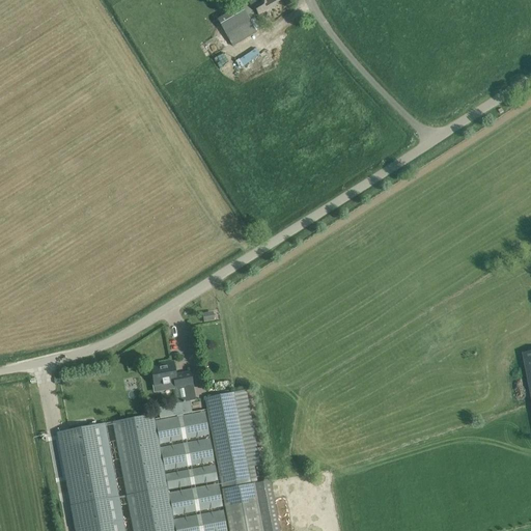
[(251,0),(249,2),(252,7),(253,7),(258,16),(273,6),(272,4),(279,0),(251,0)]
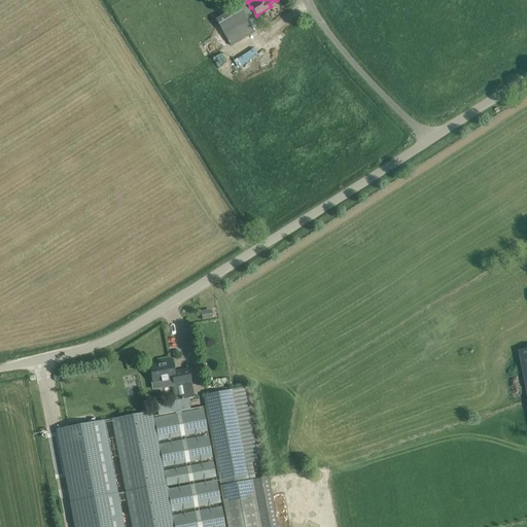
[(246,2),(215,20),(231,45),(254,32),(254,31),(261,27),(257,20),(254,22),(252,18),(254,16),(246,2)]
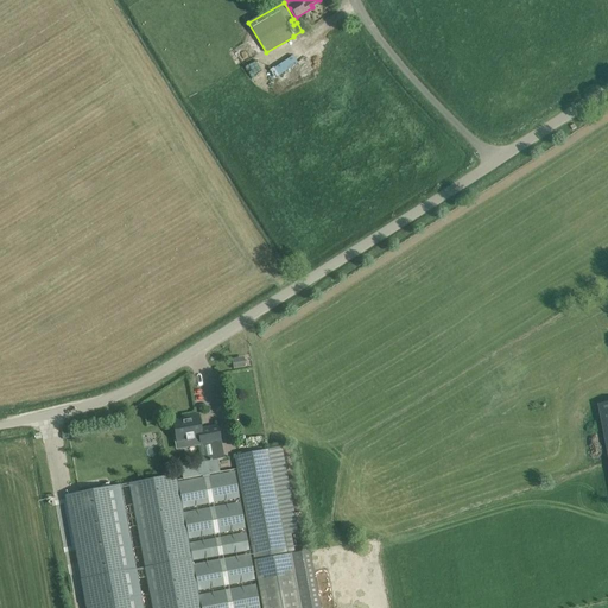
[(274,77),(297,63),(292,55),(270,69),(274,77)]
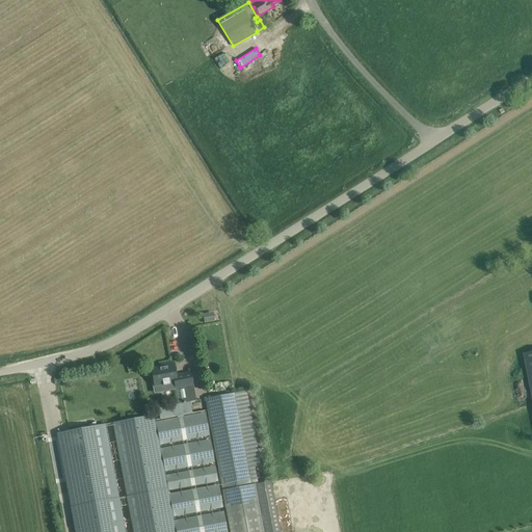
[(202,313),(202,322),(213,321),(213,312),(202,313)]
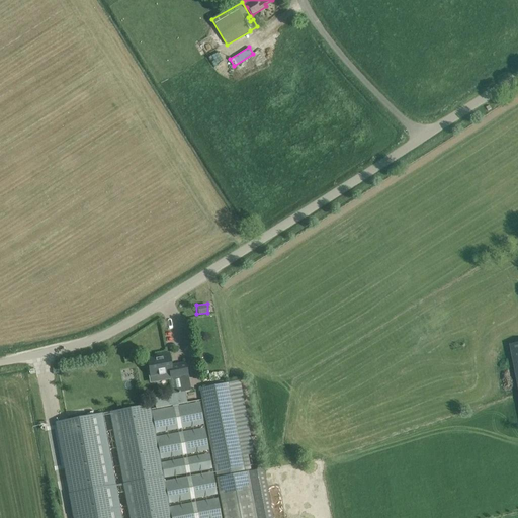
[(206,332),(205,325),(195,327),(196,334),(206,332)]
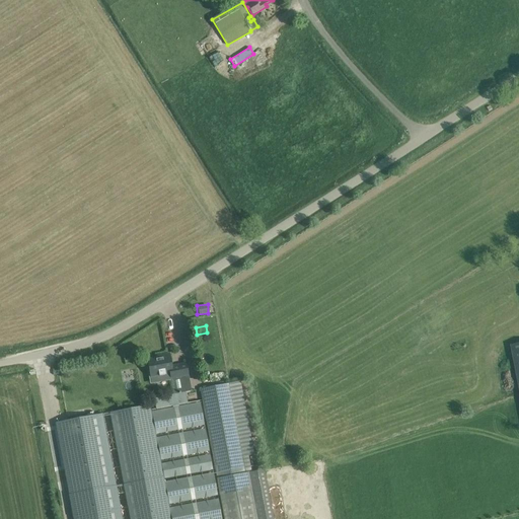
[(518,343),(510,346),(518,390),(518,343)]
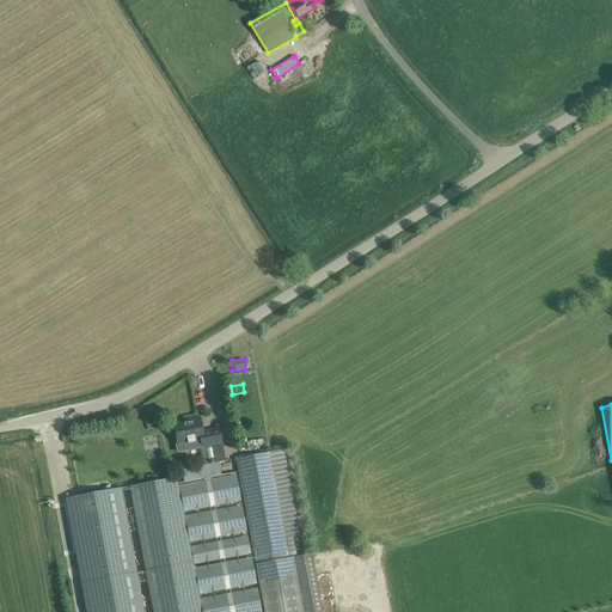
[(204,465),(219,463),(226,461),(224,447),(222,444),(221,441),(219,429),(208,432),(209,435),(203,436),(200,418),(190,420),(190,422),(173,426),(176,438),(178,446),(201,441),(202,447),(204,465)]
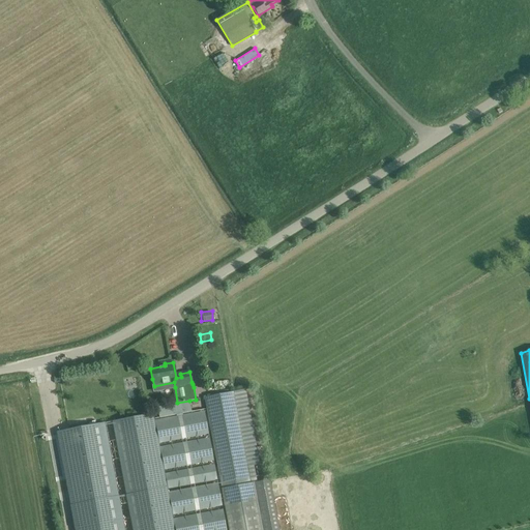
[(278,529),(269,480),(251,483),(234,391),(205,398),(222,490),(229,529),(278,529)]
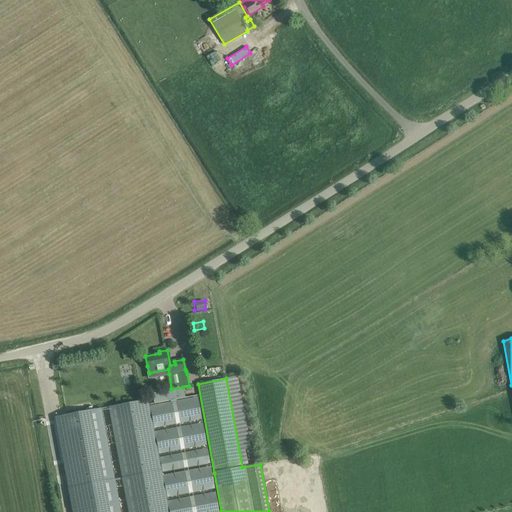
[(152,393),(154,404),(148,405),(147,400),(109,407),(128,511),(218,511),(197,396),(185,398),(183,387),(171,389),(152,393)]
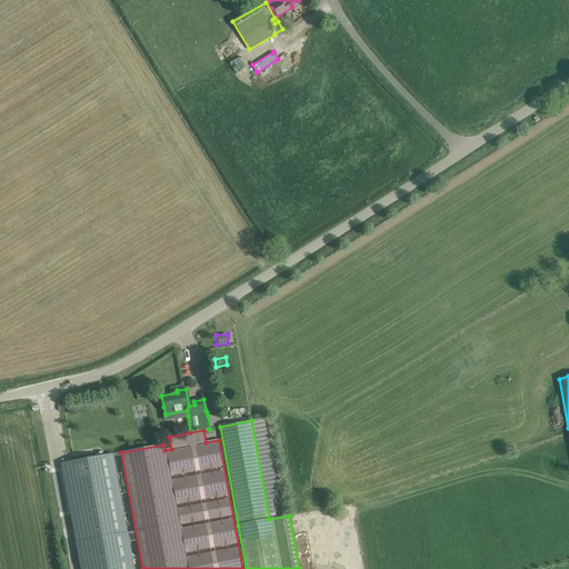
[(61,465),(80,568),(133,568),(113,455),(61,465)]
